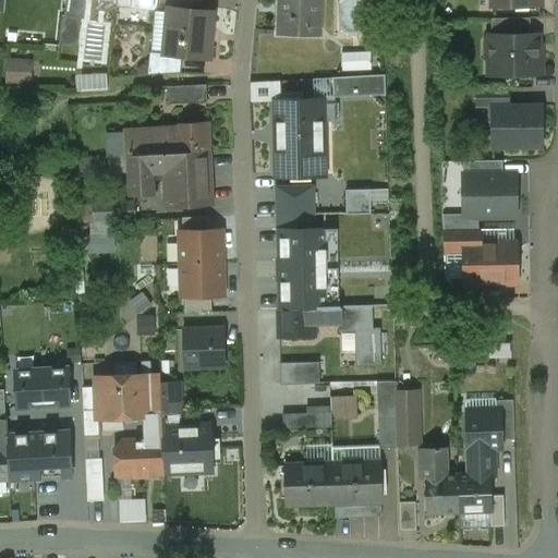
[(86,0),(67,0),(64,17),(84,19),(86,0)]
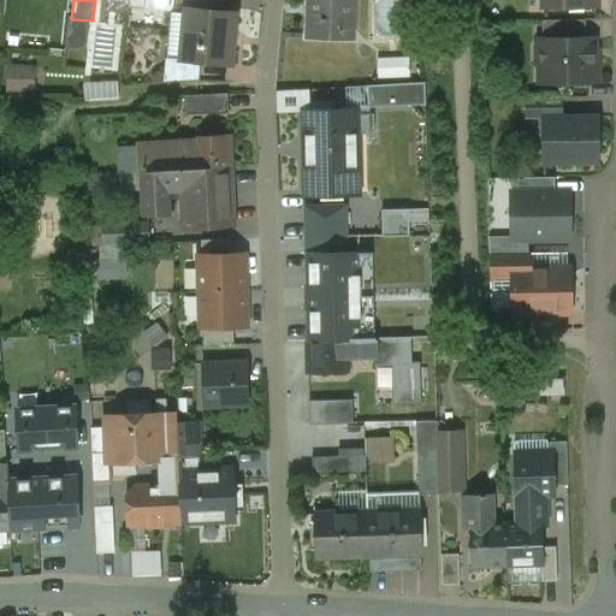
[(173,0),(147,0),(147,9),(173,11),(173,0)]
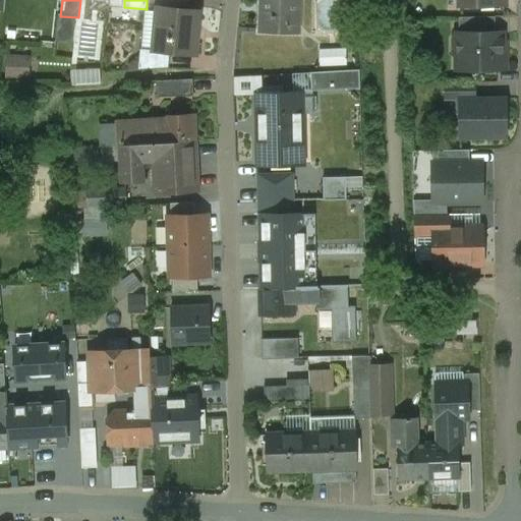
[(299,0),(261,0),(261,33),(299,35),(299,0)]
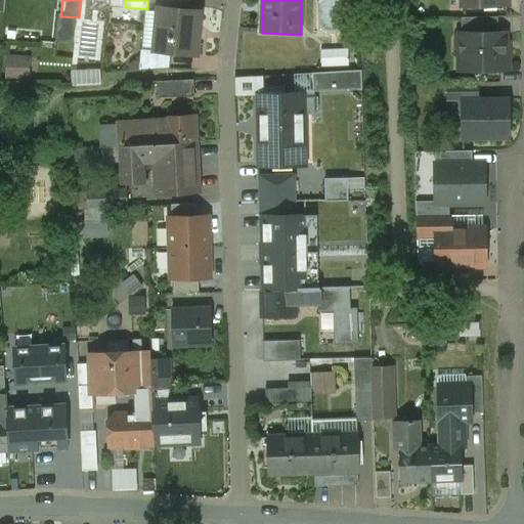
[(202,12),(159,8),(155,50),(155,51),(172,53),(198,55),(202,12)]
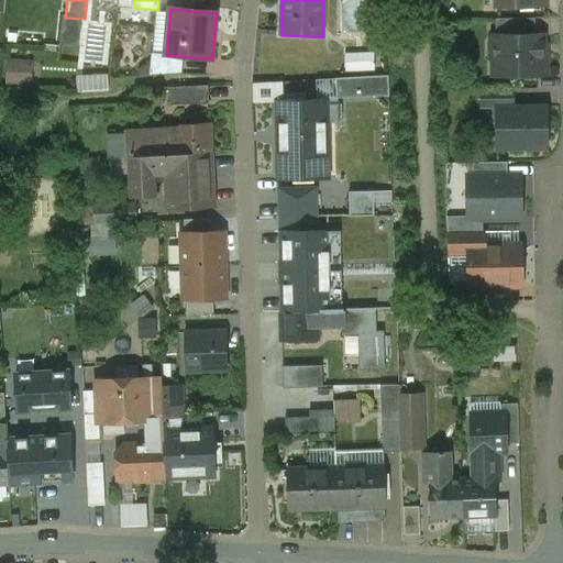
[(534,19),(496,19),(496,36),(536,35),(534,19)]
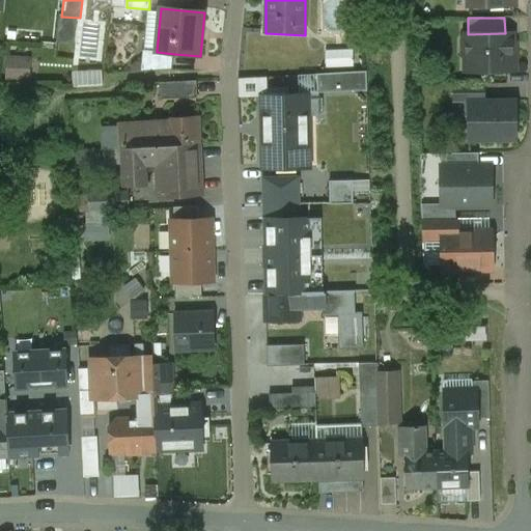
[(468,34),(466,34),(466,38),(464,40),(464,53),(467,56),(467,72),(514,71),(514,51),(512,51),(511,33),(505,33),(468,34)]
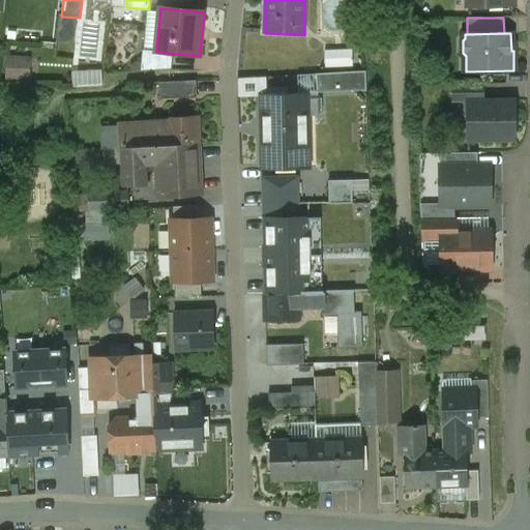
[(356,66),(356,49),(328,49),(328,66),(356,66)]
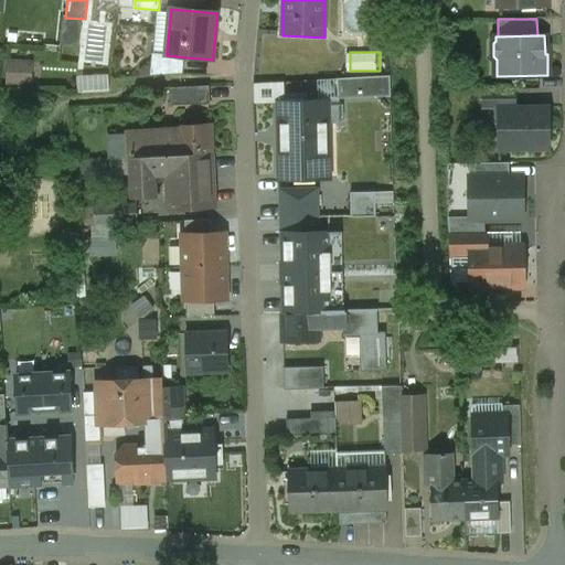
[(167,54),(152,53),(150,76),(183,74),(185,57),(167,55),(167,54)]
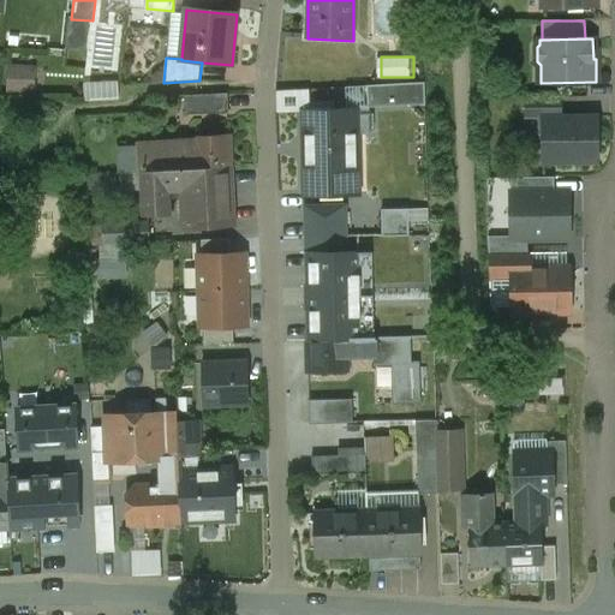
[(31,88),(31,65),(10,65),(10,87),(31,88)]
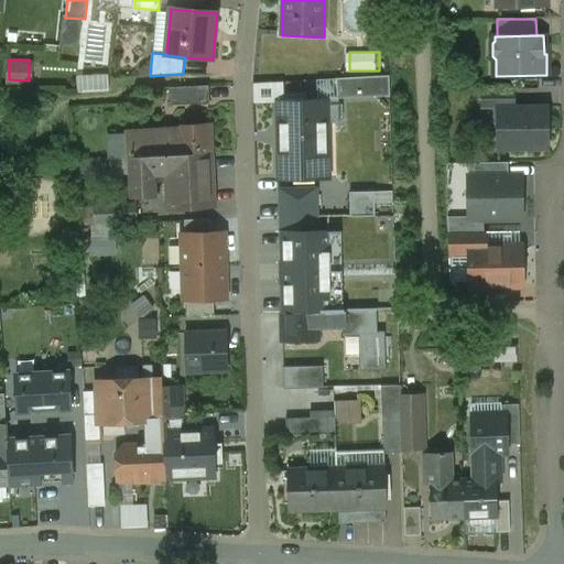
[(390,76),(345,78),(346,96),(360,95),(360,97),(389,96),(390,96),(390,76)]
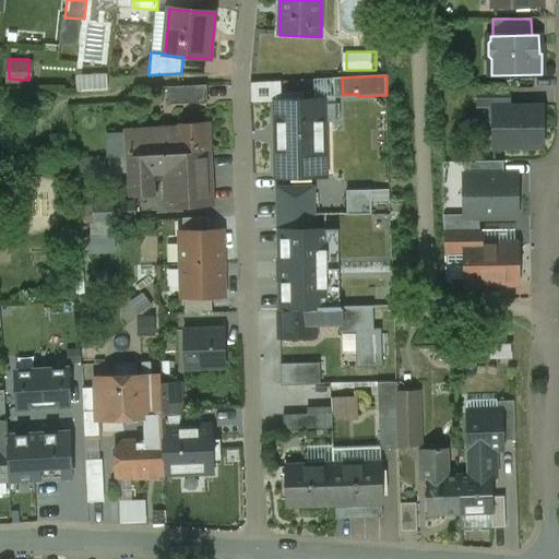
[(207,85),(168,87),(169,105),(209,103),(207,85)]
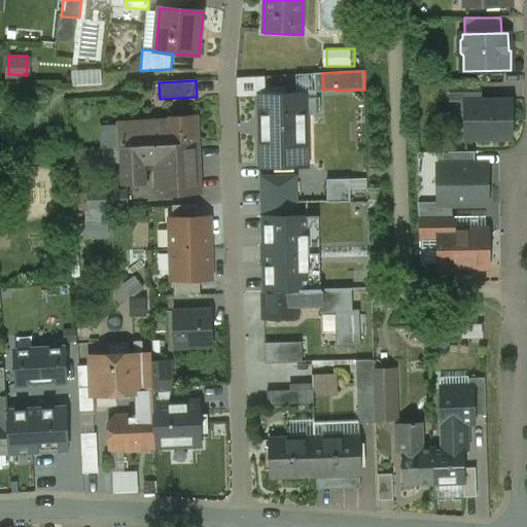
[(481,83),(451,83),(452,102),(461,102),(461,101),(482,101),(481,83)]
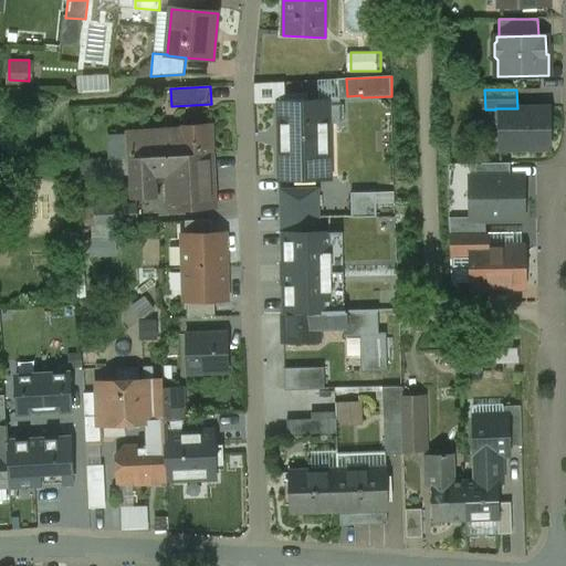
[(328,102),(280,103),(282,178),(329,177),(328,102)]
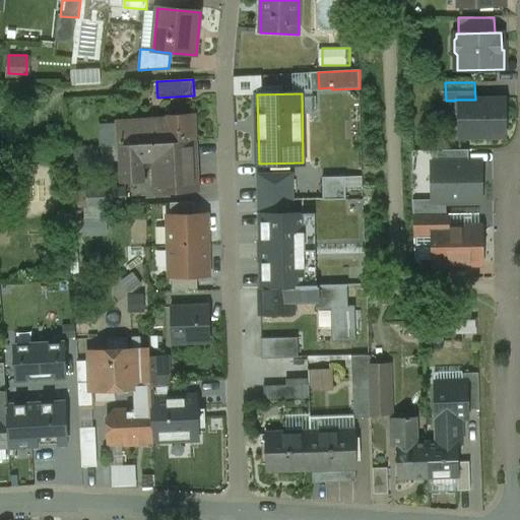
[(313,93),(302,93),(302,114),(313,114),(316,111),(316,96),(313,93)]
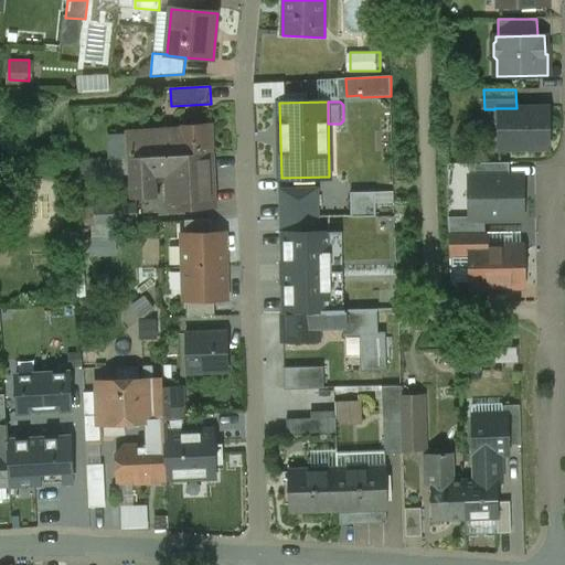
[(516,108),(494,108),(494,109),(496,124),(500,128),(500,149),(528,149),(531,152),(534,149),(548,149),(547,107),(516,108)]
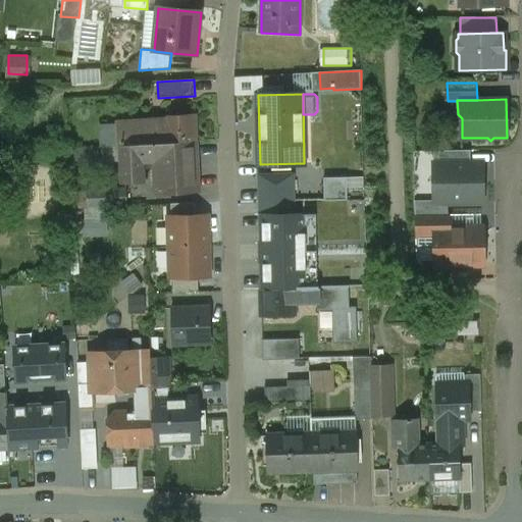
[(164,118),(164,121),(120,123),(121,146),(196,142),(195,116),(164,118)]
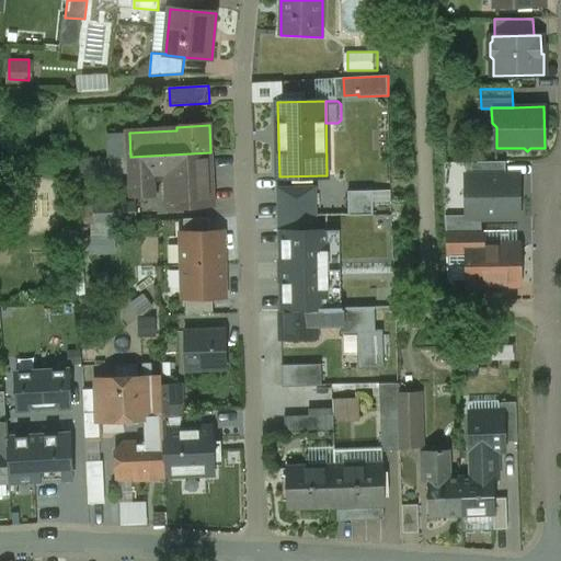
[(130,157),(132,195),(155,194),(155,183),(153,183),(152,168),(167,168),(168,208),(214,205),(212,152),(210,152),(130,157)]
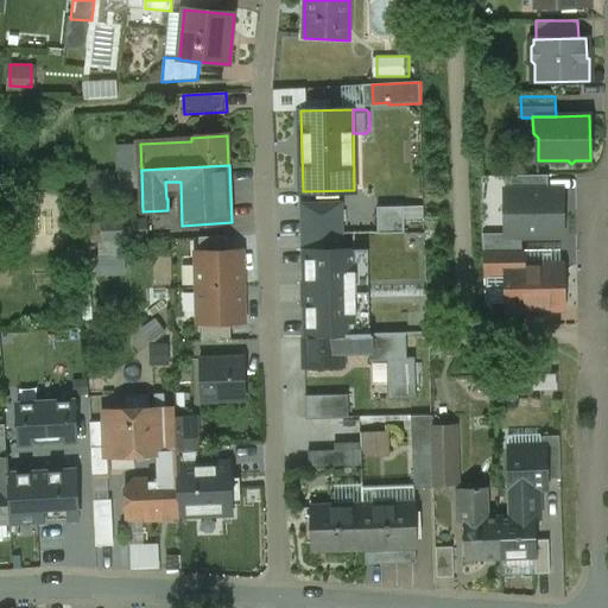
[(548,175),(505,176),(505,190),(548,189),(548,175)]
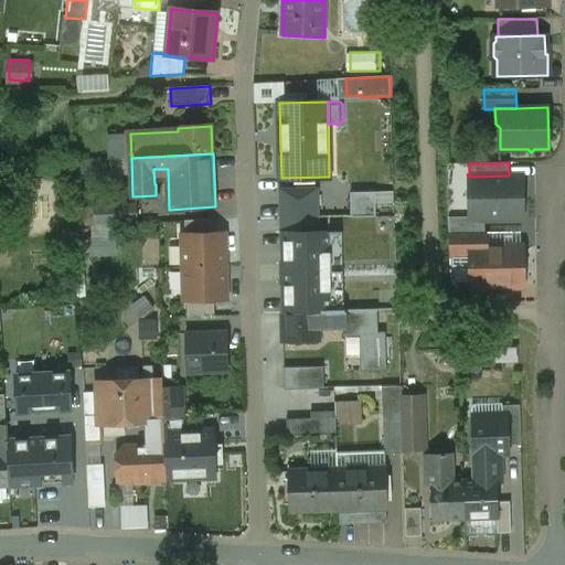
[(509,176),(469,177),(470,220),(523,219),(522,176),(509,176)]
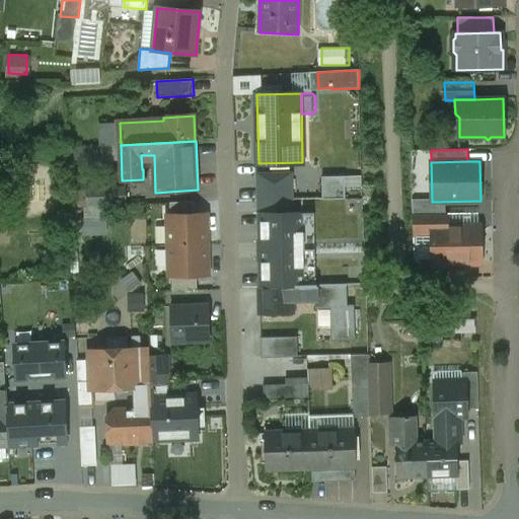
[(349,197),(348,189),(365,188),(364,173),(325,175),(326,197),(349,197)]
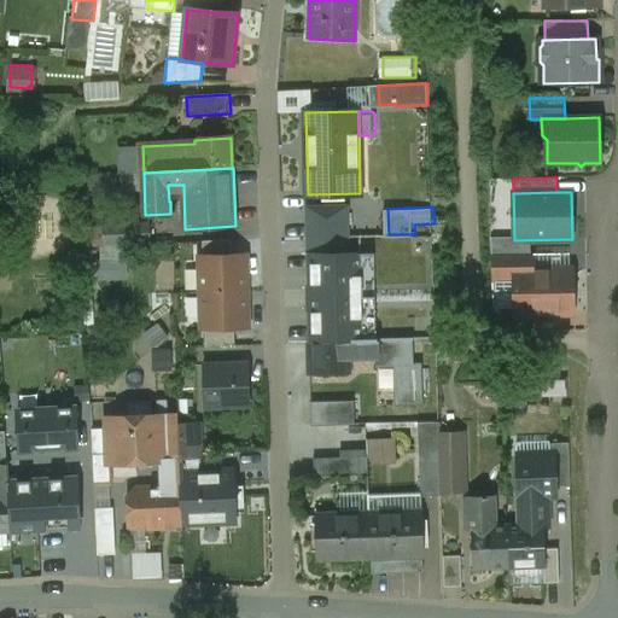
[(347,208),(308,208),(308,240),(348,239),(347,208)]
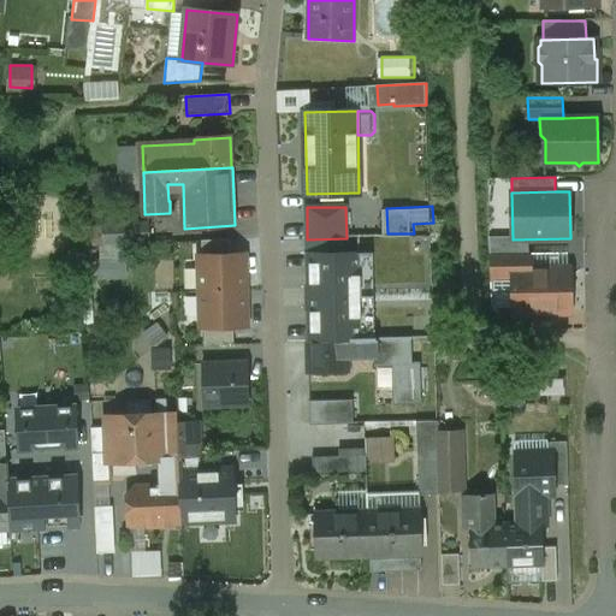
[(104,227),(83,229),(83,247),(150,243),(149,221),(102,224),(104,227)]
